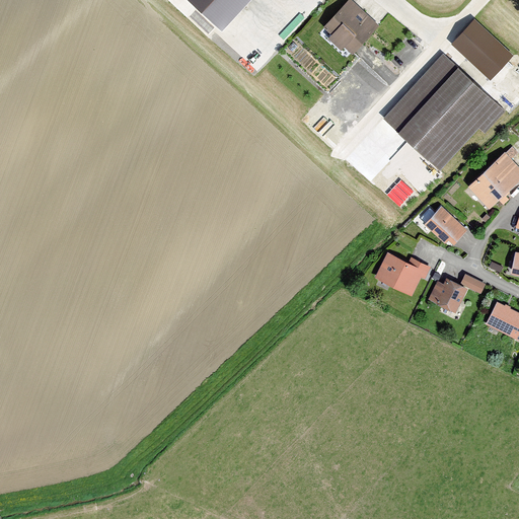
[(248,0),(192,0),(223,28),(248,0)]
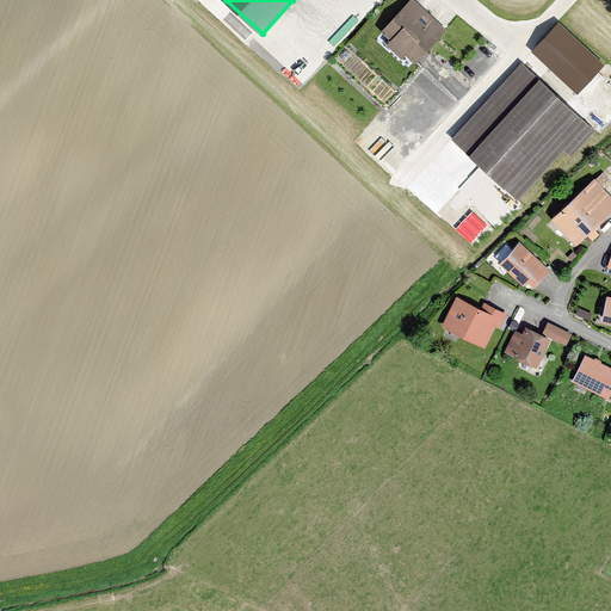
[(446,30),(413,0),(411,0),(381,32),(390,41),(386,47),(401,60),(406,55),(415,65),(446,30)]
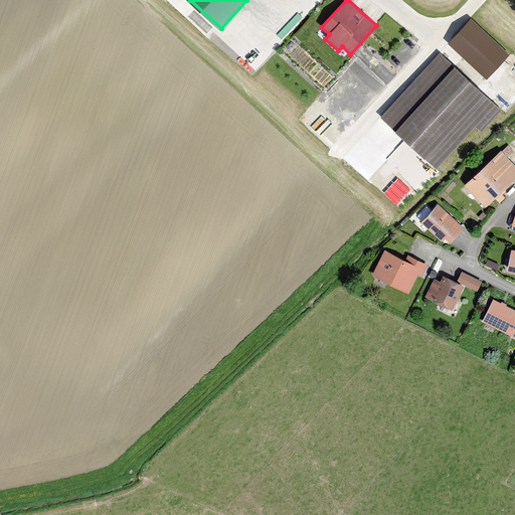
[(471,19),(448,43),(487,80),(510,55),(471,19)]
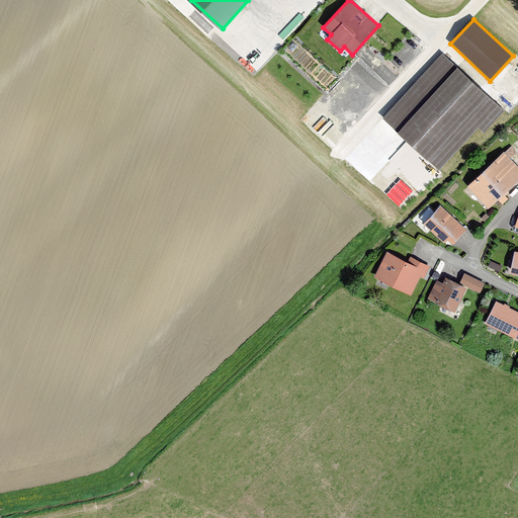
[(382,116),(439,170),(480,128),(485,134),(505,112),(443,54),(382,116)]
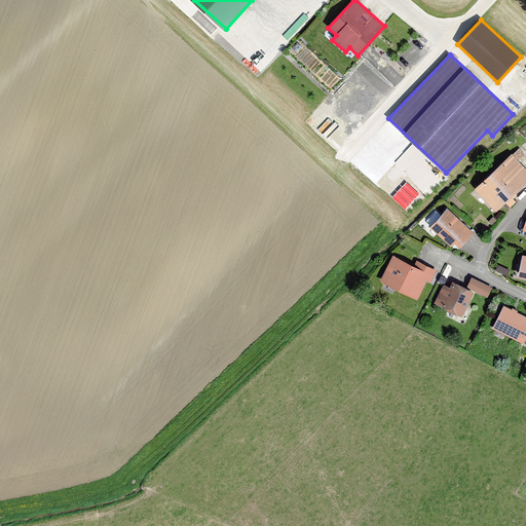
[(525,155),(519,148),(475,189),(497,213),(525,185),(525,168),(520,162),(525,156),(525,155)]
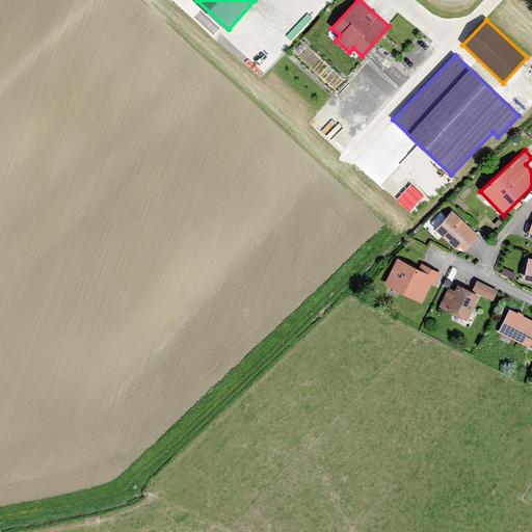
[(454,211),(435,230),(456,249),(459,246),(466,251),(480,237),(454,211)]
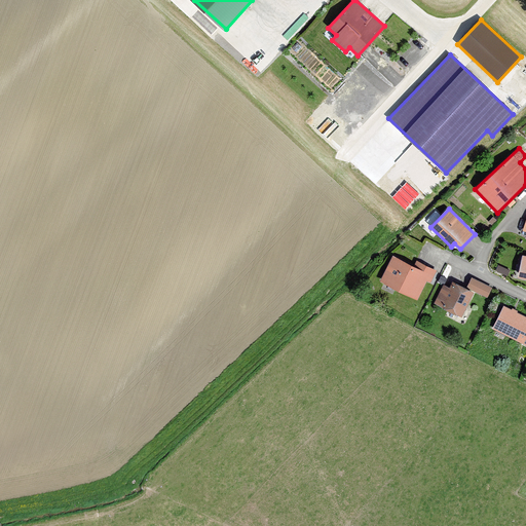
[(427,266),(402,253),(388,279),(425,298),(435,279),(438,282),(444,268),(429,261),(427,266)]
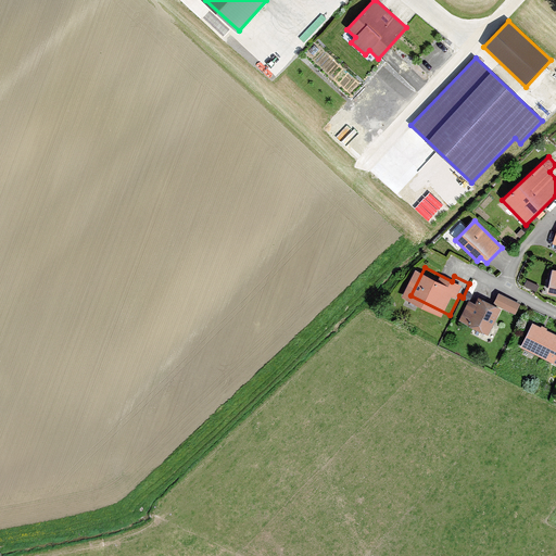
[(466,320),(495,333),(506,307),(520,314),(526,303),(502,292),(497,300),(488,295),(484,304),(475,300),(466,320)]
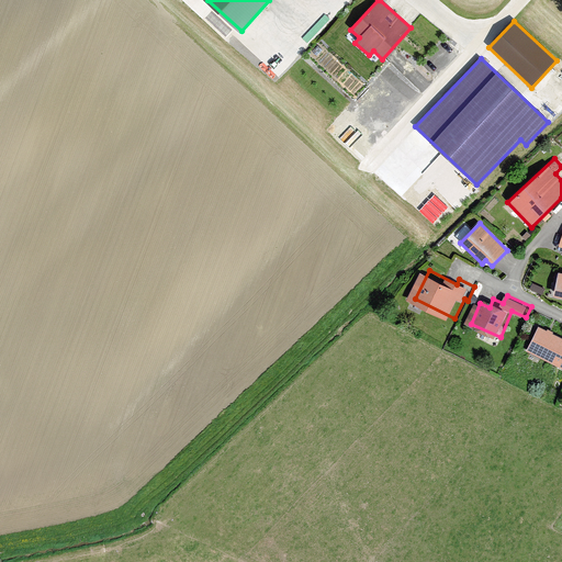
[(561,339),(539,327),(527,351),(561,369),(561,339)]
